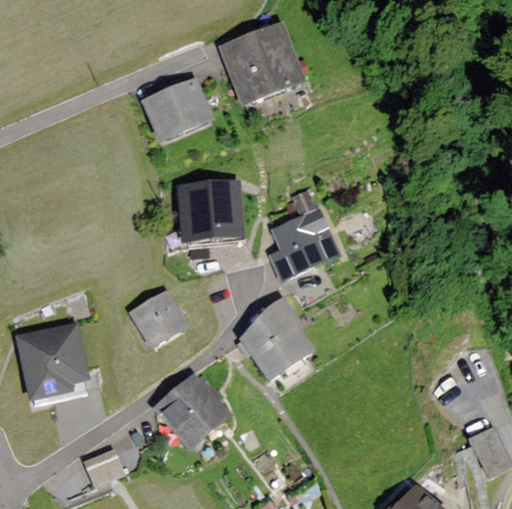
[(282,24),(219,47),(241,107),(304,84),(282,24)]
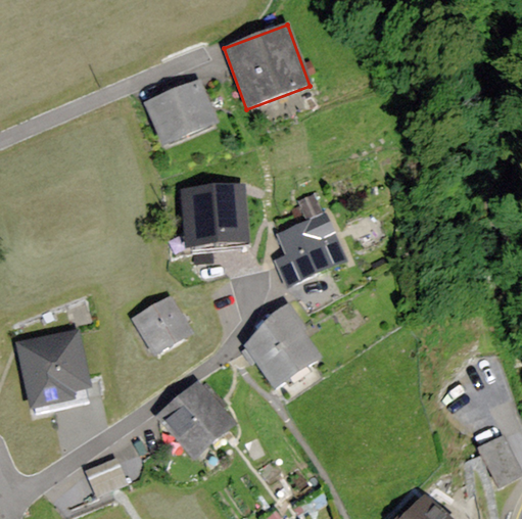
[(200,78),(143,101),(162,146),(219,123),(200,78)]
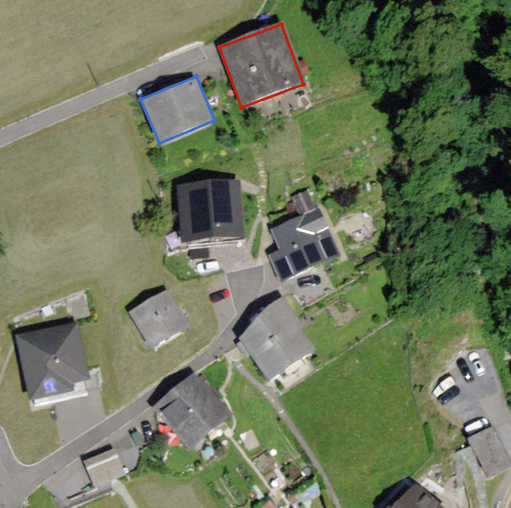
[(239,180),(176,184),(179,243),(242,239),(239,180)]
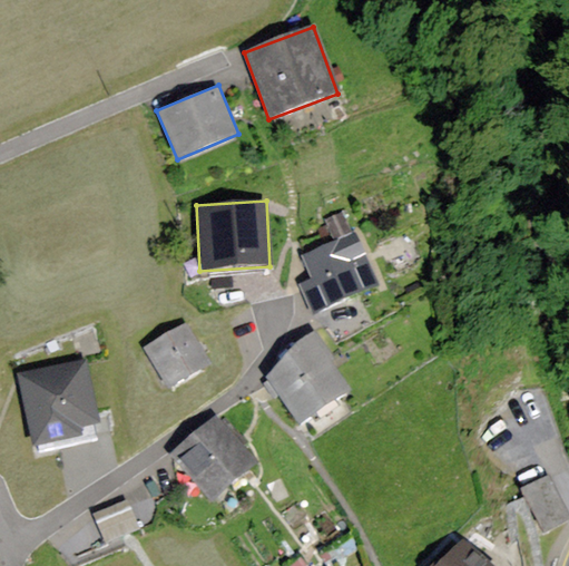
[(340,211),(323,217),(330,233),(345,226),(340,211)]
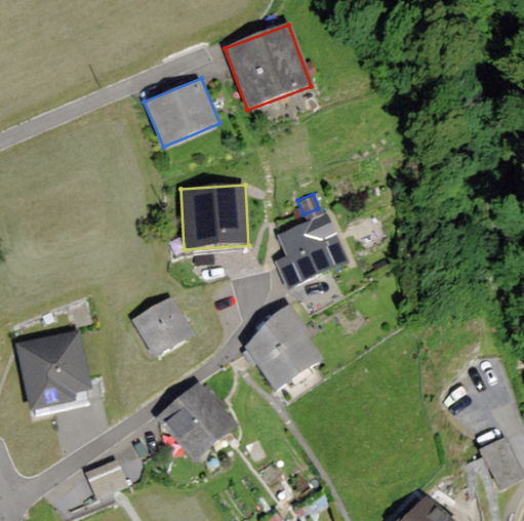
[(328,206),(270,232),(279,252),(268,256),(284,293),(353,263),(328,206)]
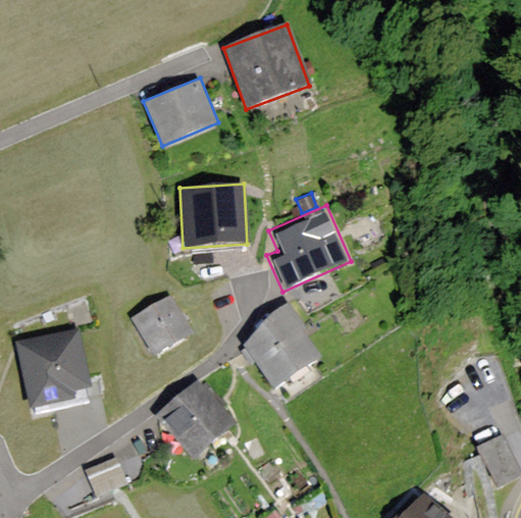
[(172,293),(134,314),(154,351),(193,329),(172,293)]
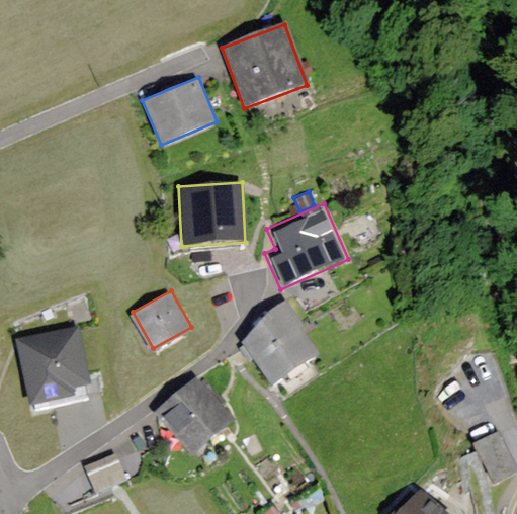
[(273,307),(242,341),(272,386),(319,356),(283,300),(273,307)]
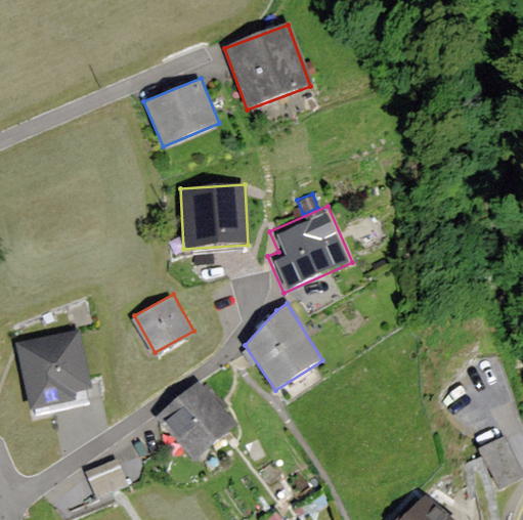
[(77,330),(14,343),(29,410),(75,400),(73,390),(89,387),(77,330)]
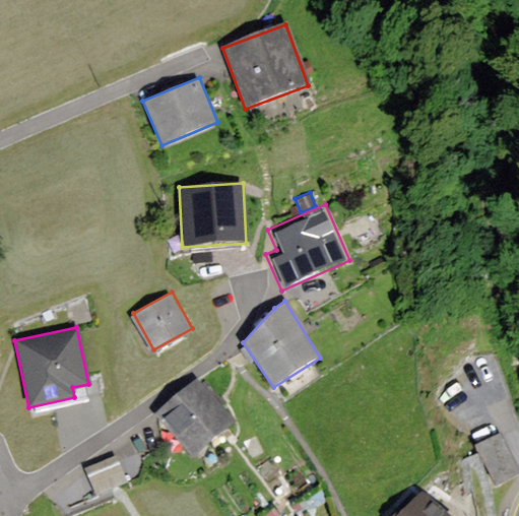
[(194,378),(152,413),(190,457),(232,423),(194,378)]
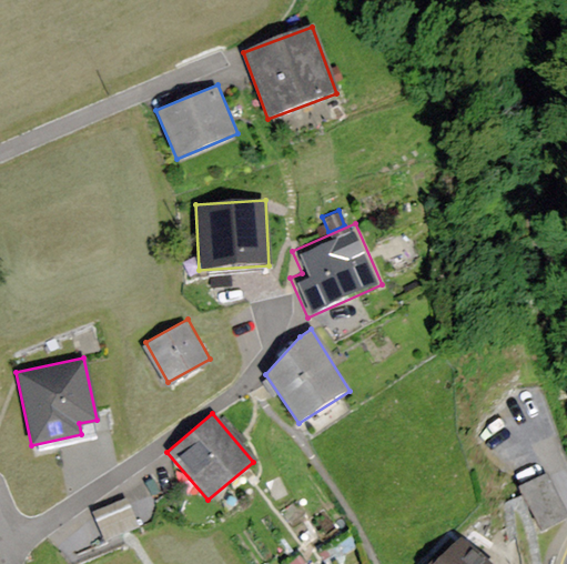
[(566,510),(545,472),(519,485),(544,529),(566,515),(566,510)]
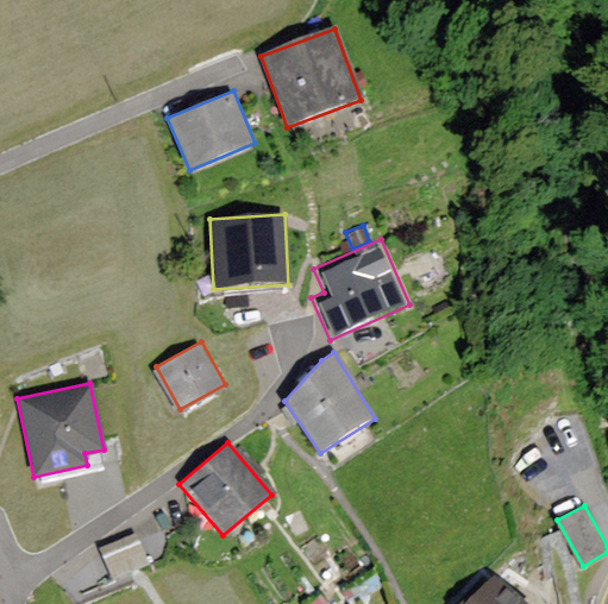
[(133,532),(99,546),(113,578),(148,564),(133,532)]
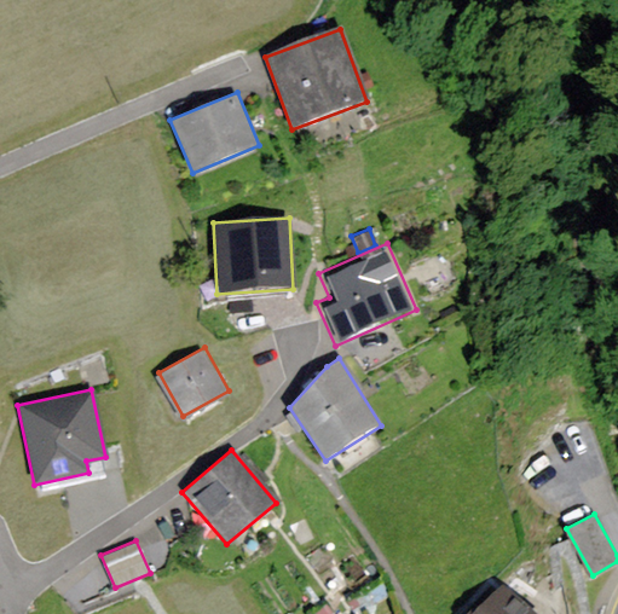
[(539,613),(512,586),(484,613),(539,613)]
